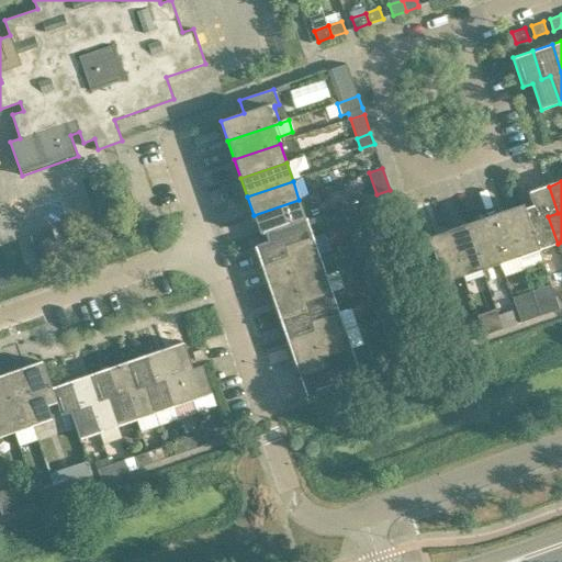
[(558,213),(549,187),(529,193),(534,206),(525,209),(539,249),(558,244),(548,216),(558,213)]
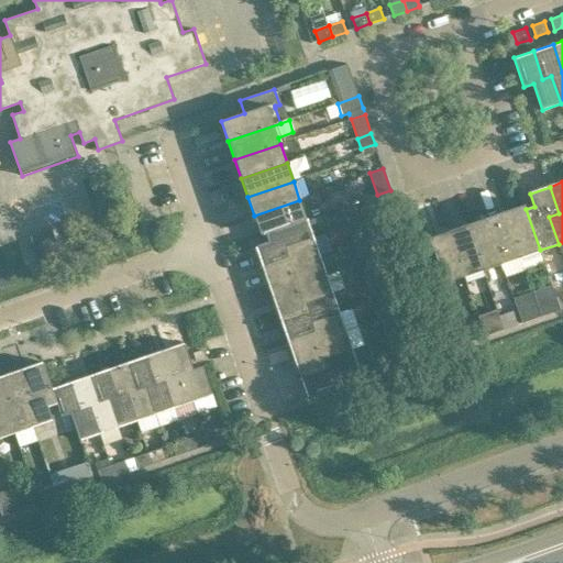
[(306,218),(299,200),(254,216),(261,234),(265,233),(306,219),(306,218)]
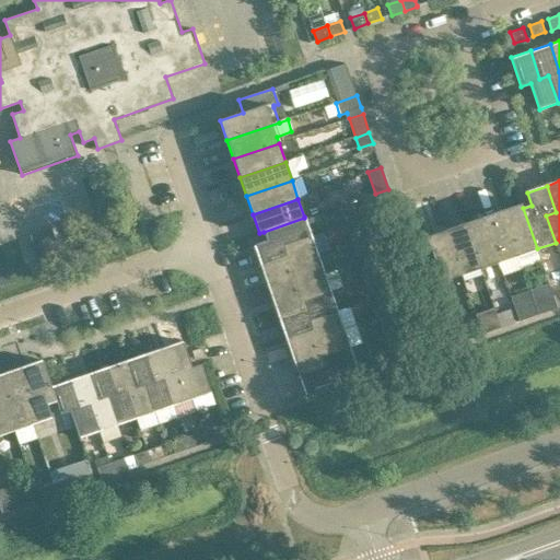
[(356,216),(351,201),(339,206),(345,220),(356,216)]
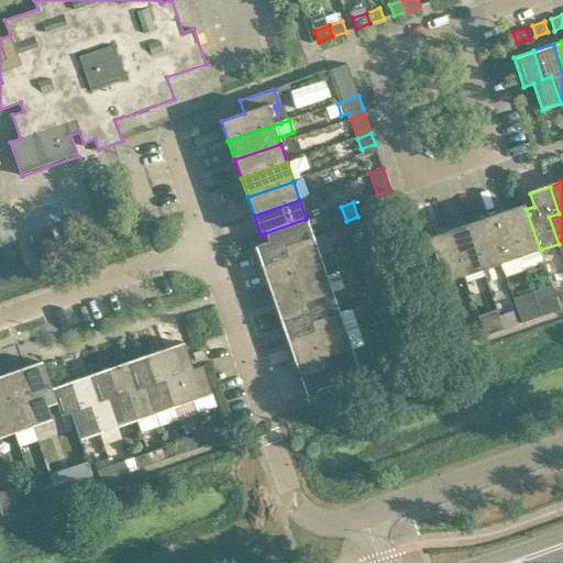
[(540,250),(526,209),(523,205),(504,211),(520,257),(540,250)]
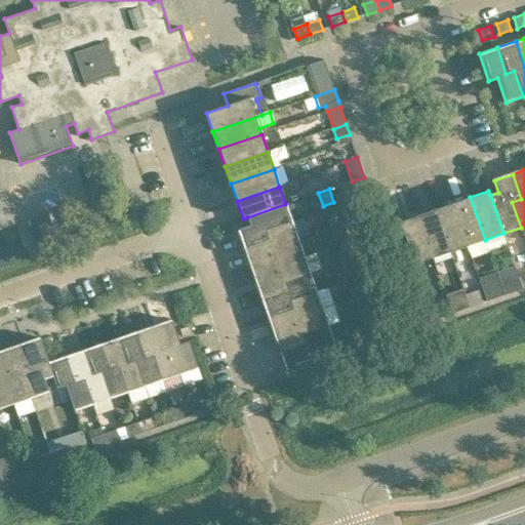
[(485,240),(470,197),(452,203),(468,246),(485,240)]
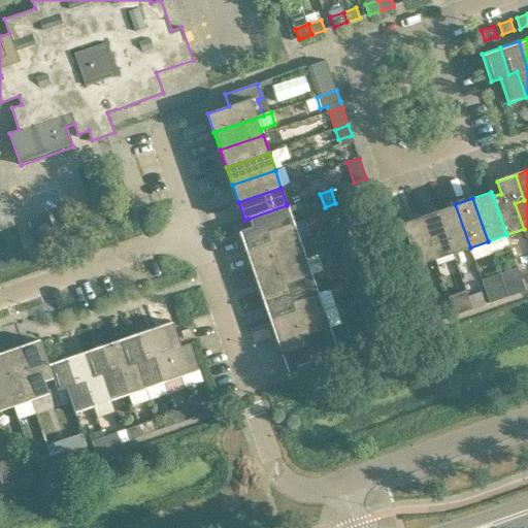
[(470,248),(455,204),(438,210),(453,254),(470,248)]
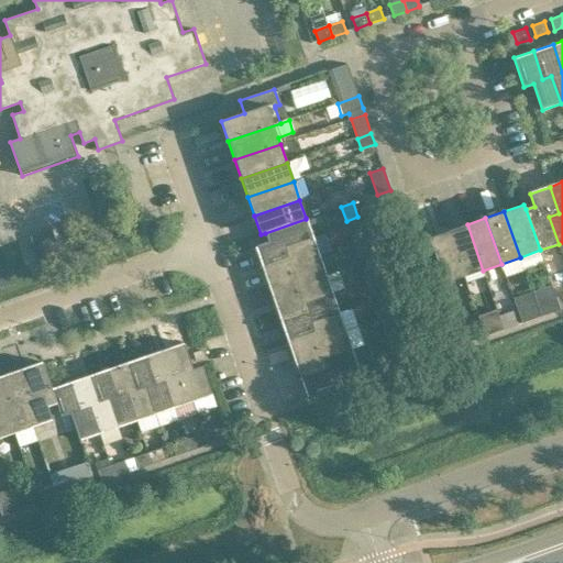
[(288,256),(286,247),(313,238),(306,219),(265,233),(268,241),(254,246),(261,266),(288,256)]
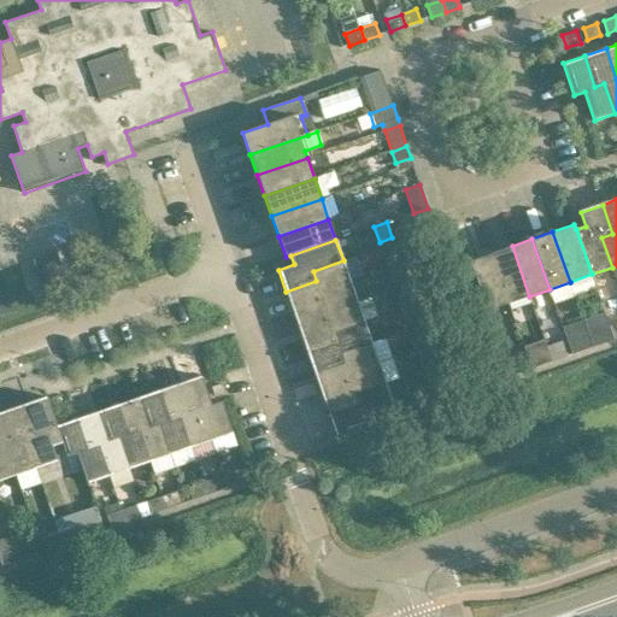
[(529,297),(512,246),(492,252),(509,304),(529,297)]
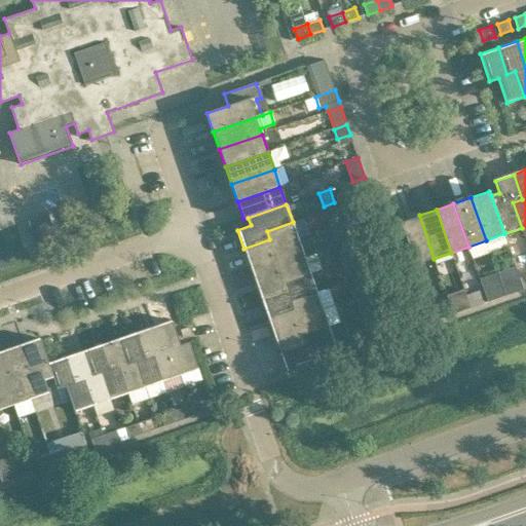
[(342,225),(337,212),(327,215),(331,228),(342,225)]
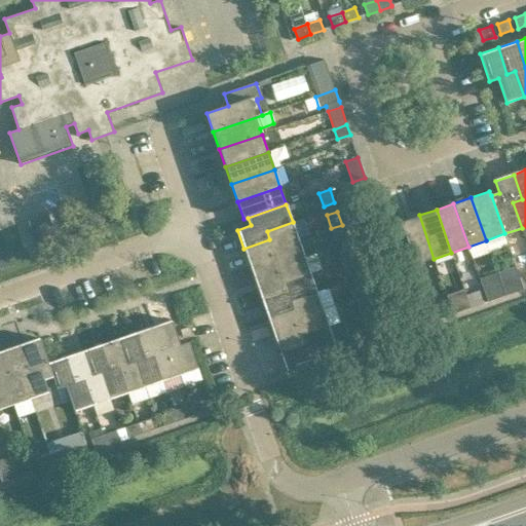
[(434,259),(419,215),(401,222),(415,265),(434,259)]
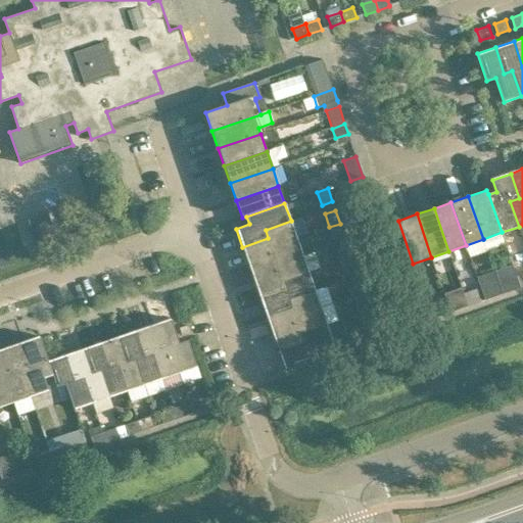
[(274,255),(272,247),(296,238),(291,221),(266,230),(268,238),(242,247),(248,265),(274,255)]
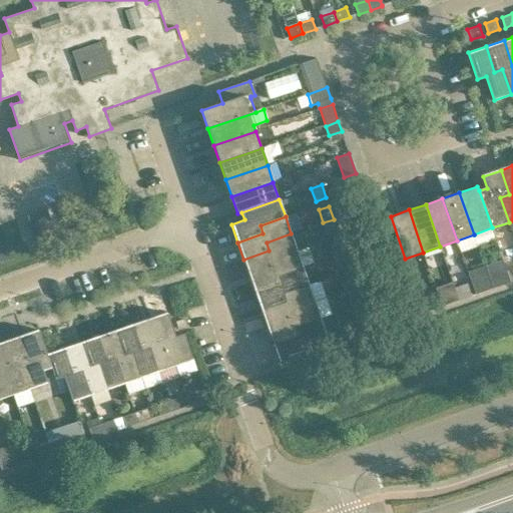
[(338,231),(334,219),(323,222),(328,235),(338,231)]
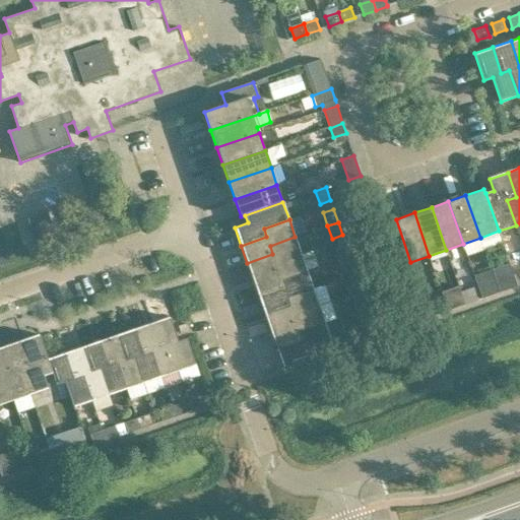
[(278,271),(275,263),(301,255),(295,237),(270,246),(272,254),(247,263),(253,280),(278,271)]
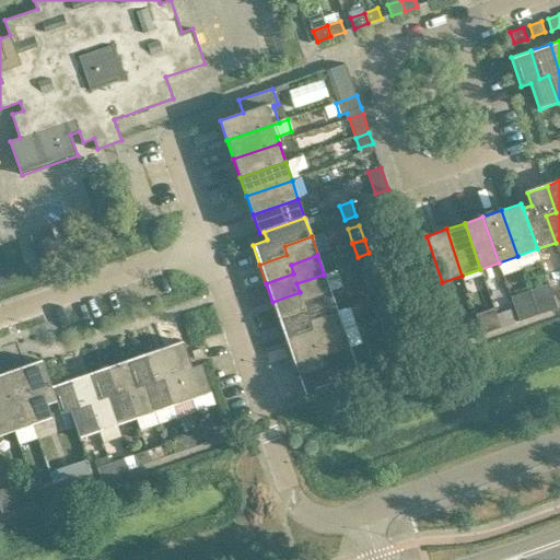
[(376,276),(372,263),(361,266),(365,280),(376,276)]
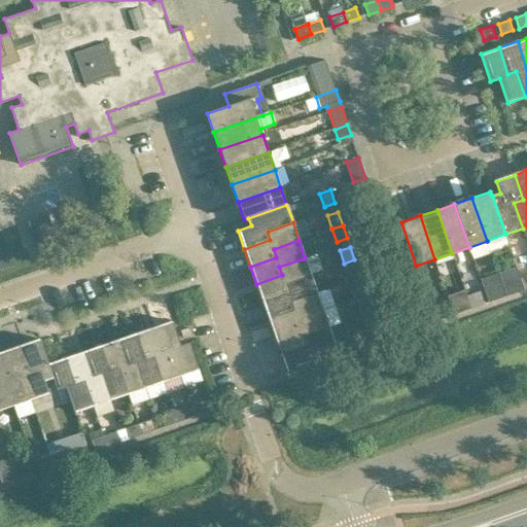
[(288,292),(285,284),(311,276),(305,258),(279,267),(282,275),(256,284),(262,302),(288,292)]
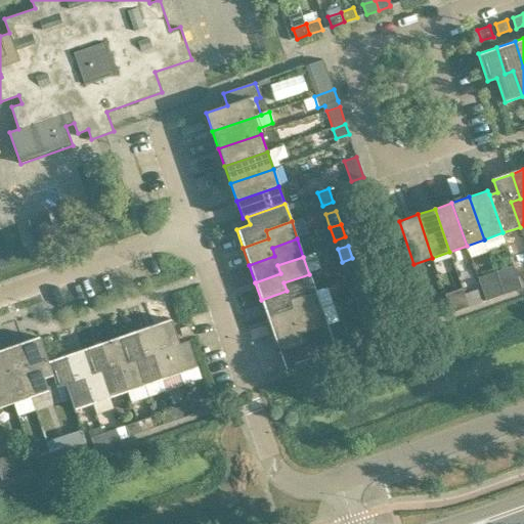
[(357,271),(352,258),(342,262),(346,275),(357,271)]
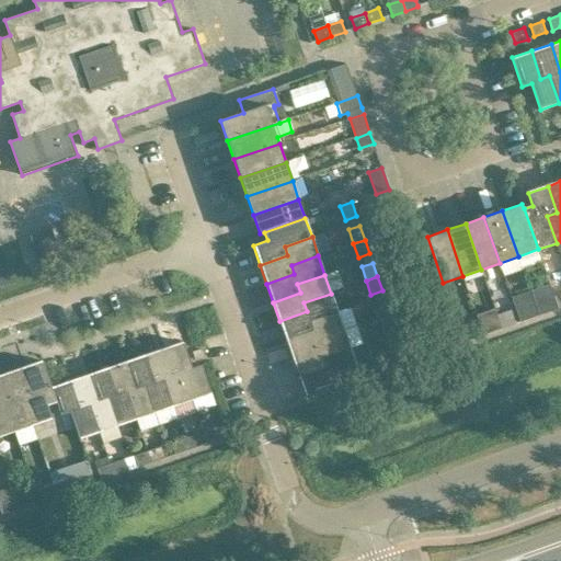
[(558,308),(550,287),(549,283),(529,290),(538,315),(558,308)]
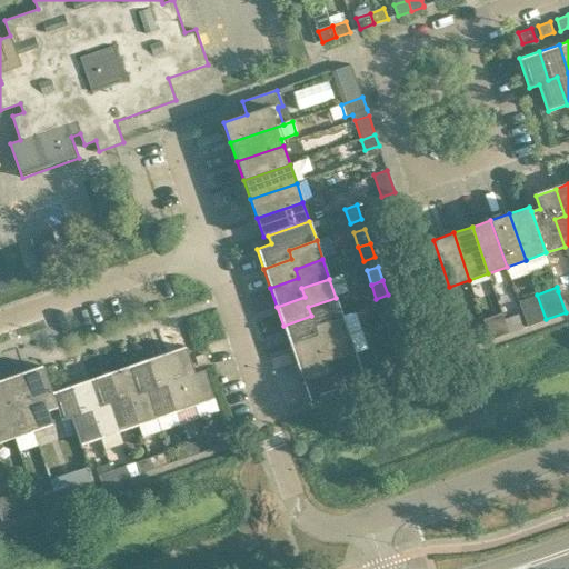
[(546,319),(537,295),(518,301),(527,327),(546,319)]
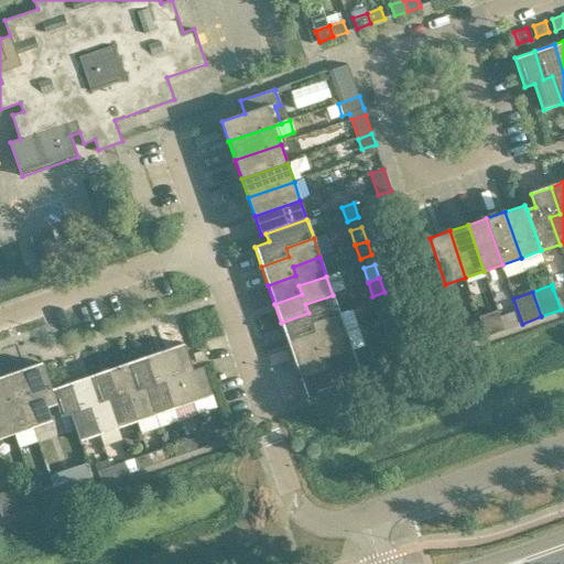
[(315,332),(312,323),(339,314),(333,295),(305,304),(308,313),(281,323),(288,342),(315,332)]
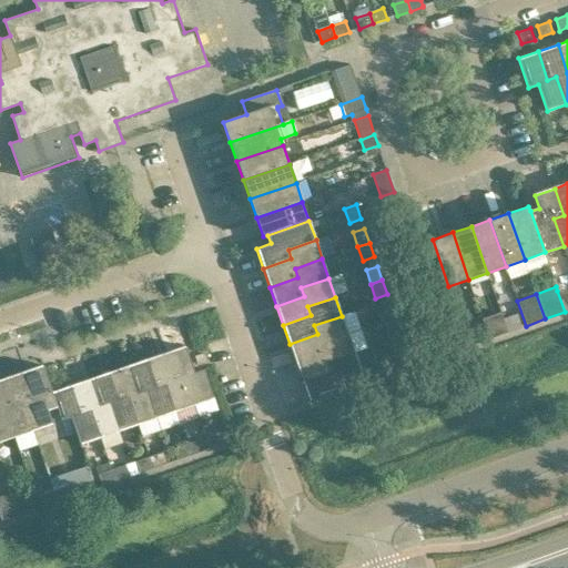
[(395,317),(391,304),(378,307),(384,322),(395,317)]
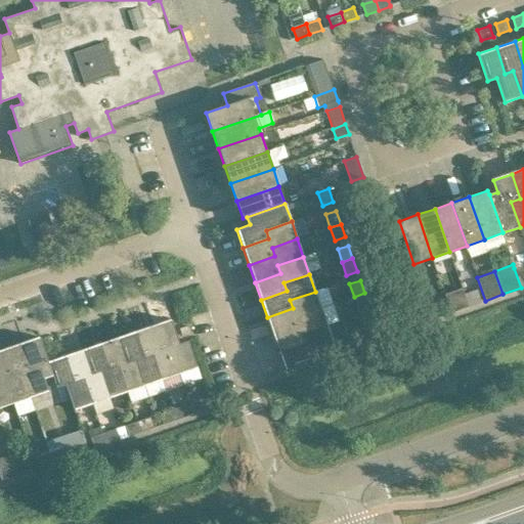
[(451,312),(468,306),(462,288),(444,294),(451,312)]
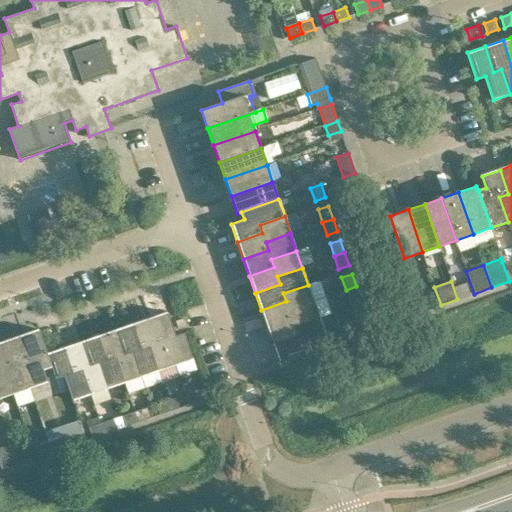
[(289,310),(314,301),(308,285),(283,293),(286,301),(261,310),(267,327),(292,318),(289,310)]
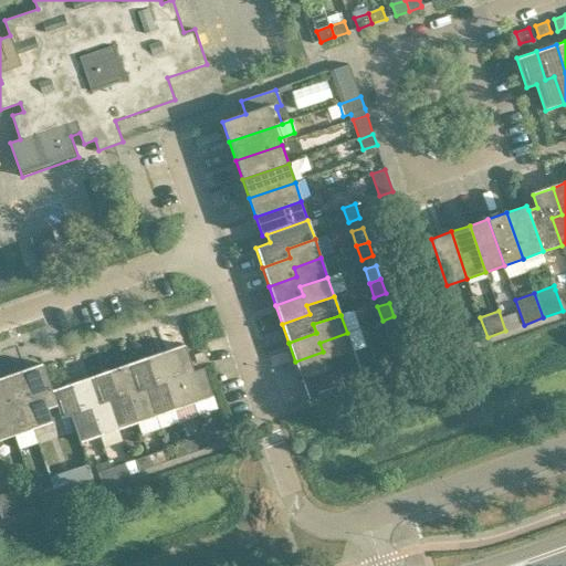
[(398,331),(394,316),(383,321),(387,334),(398,331)]
